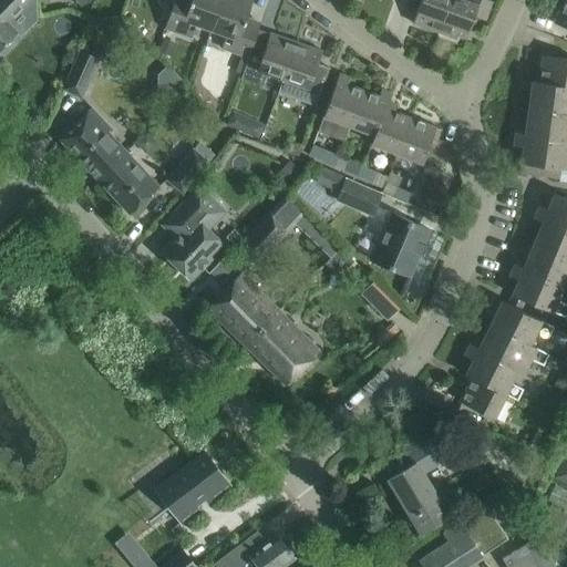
[(28,0),(0,0),(0,49),(18,32),(7,21),(28,0)]
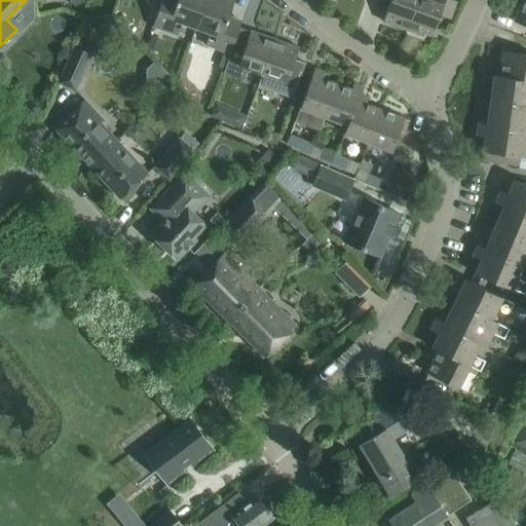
[(143,17),(154,22),(161,1),(156,0),(149,0),(149,2),(147,2),(143,17)]
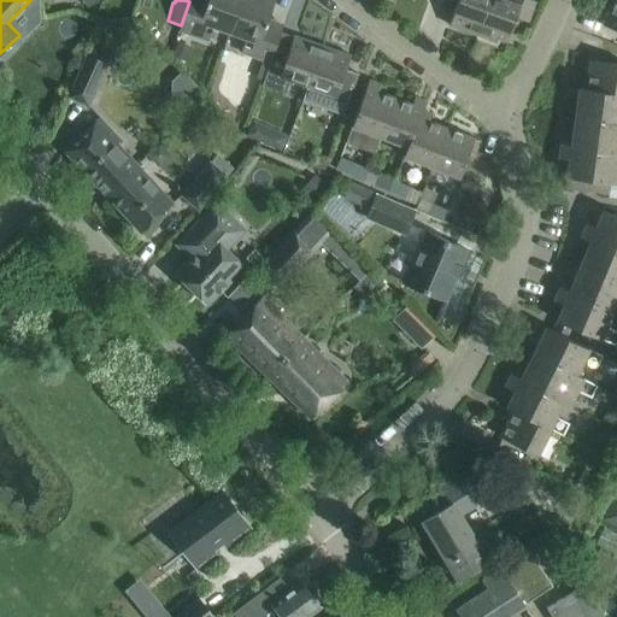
[(213,27),(229,33),(240,0),(189,0),(189,1),(181,25),(178,30),(209,40),(213,27)]
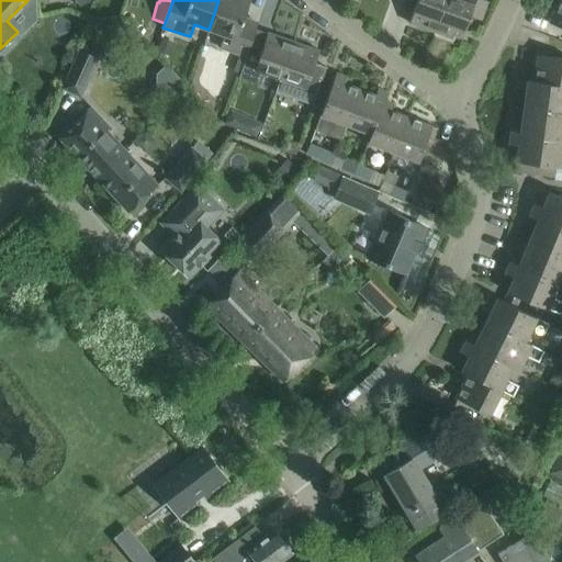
[(218,0),(209,30),(224,35),(220,47),(246,56),(248,49),(255,30),(257,23),(243,19),(249,0),(218,0)]
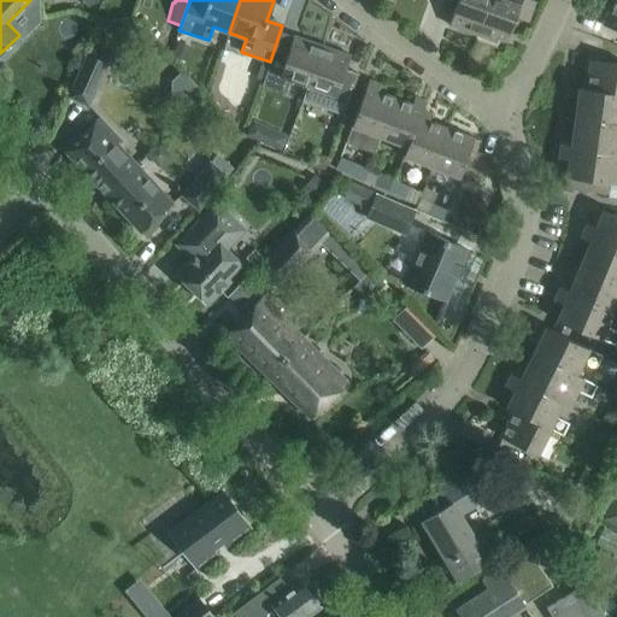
[(457,0),(448,25),(451,25),(452,22),(459,25),(459,29),(477,35),(489,0),(457,0)]
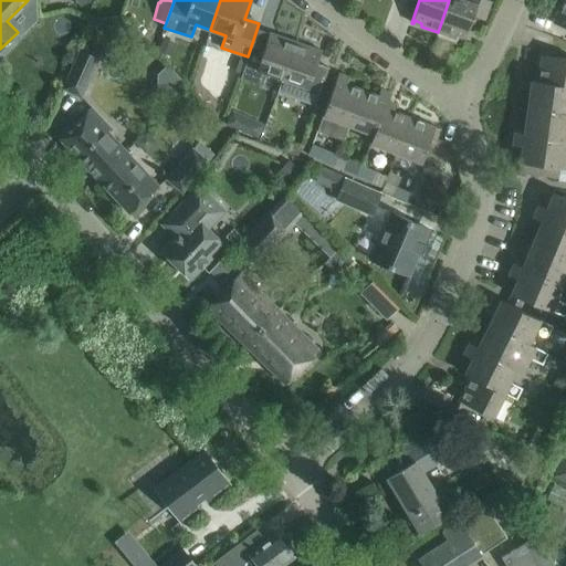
[(490,1),(486,0),(449,0),(438,32),(453,38),(456,35),(468,40),(471,32),(468,30),(472,16),(483,20),(490,1)]
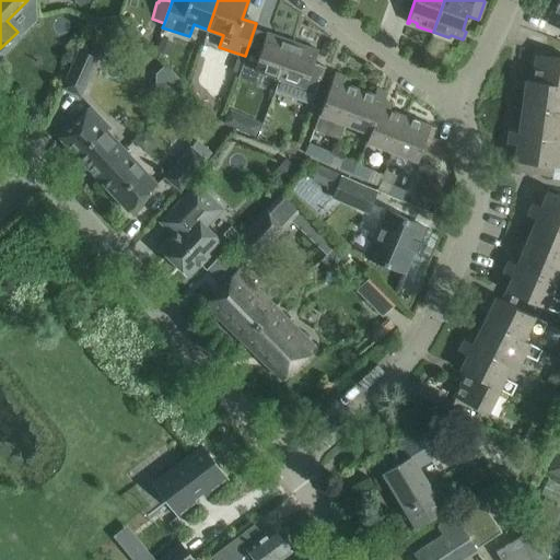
[(559,0),(555,0),(547,23),(559,27),(559,0)]
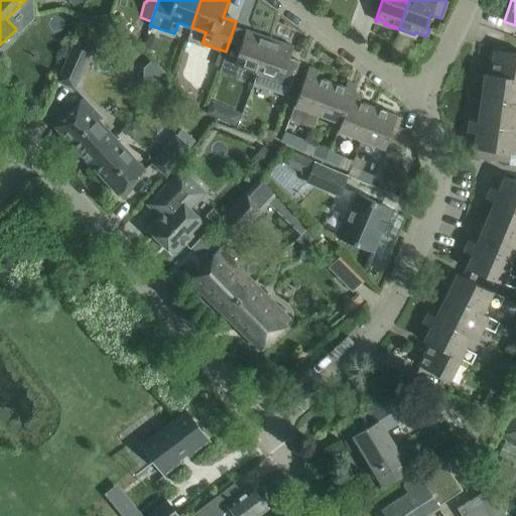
[(245,30),(234,27),(228,45),(226,51),(219,72),(238,79),(242,68),(257,73),(269,38),(254,33),(252,35),(246,33),(247,30),(245,30)]
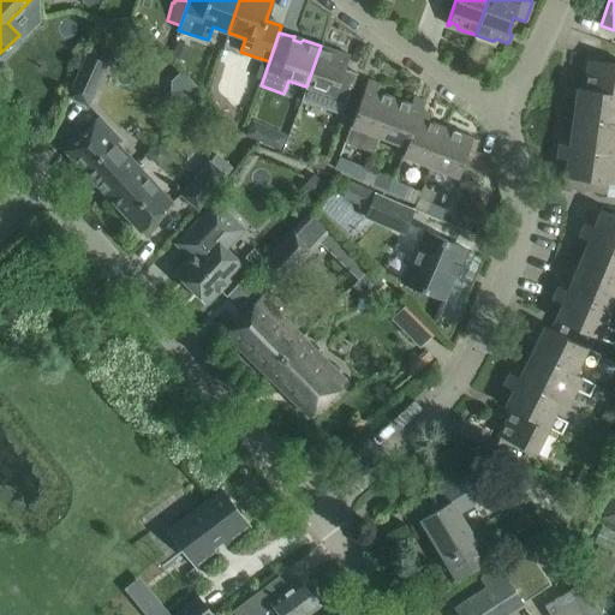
[(306,87),(302,100),(342,114),(357,73),(344,70),(348,55),(346,54),(345,58),(338,55),(338,52),(321,46),(306,87)]
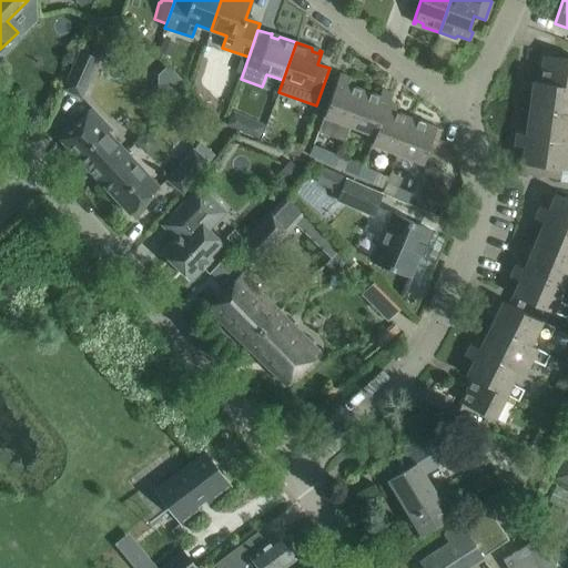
[(98,58),(80,50),(62,89),(81,98),(98,58)]
